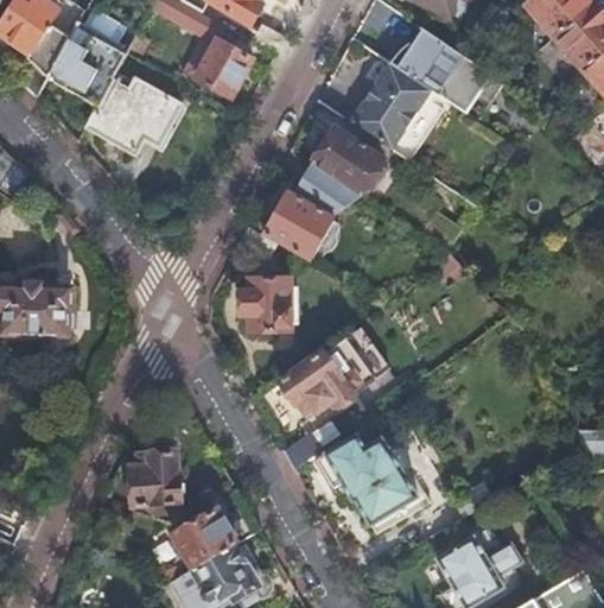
[(42,0),(12,0),(0,18),(0,33),(30,55),(58,11),(42,0)]
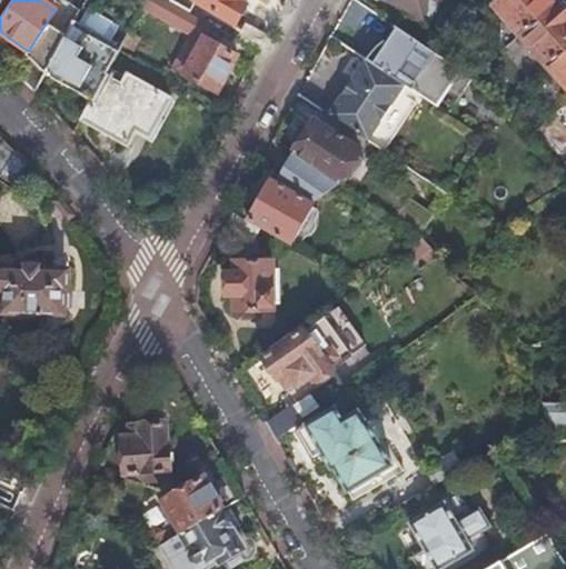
[(172,6),(161,0),(146,0),(141,9),(164,21),(172,6)]
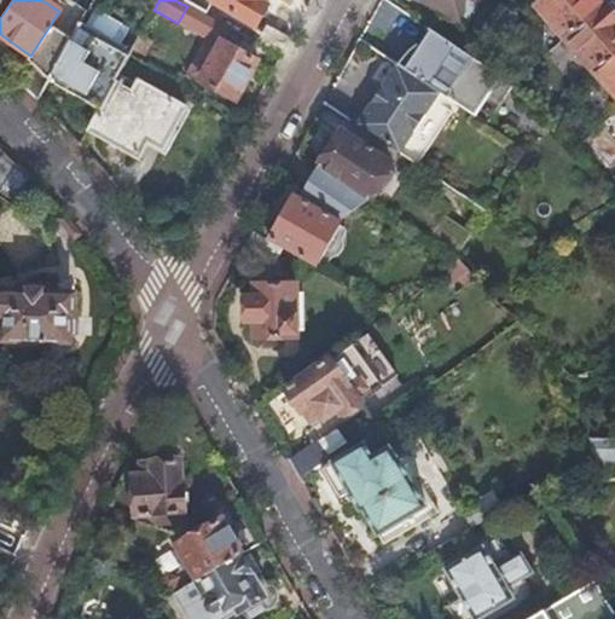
[(210,0),(210,3),(253,27),(264,5),(257,1),(257,0),(210,0)]
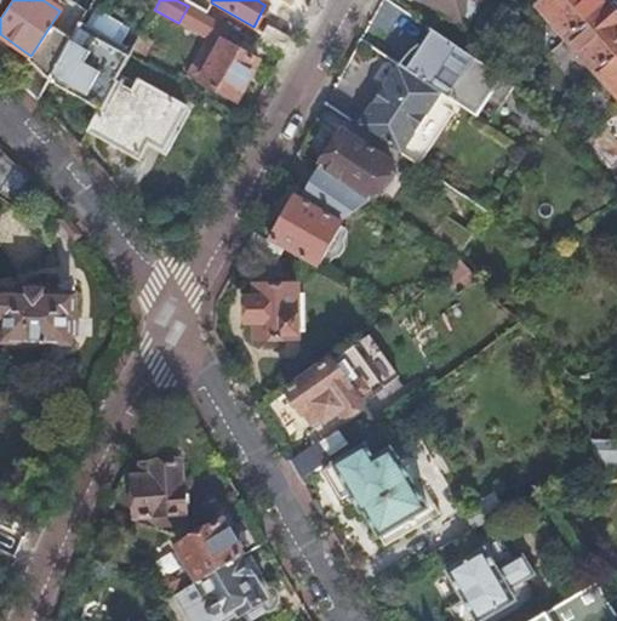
[(424,0),(466,24),(478,0),(424,0)]
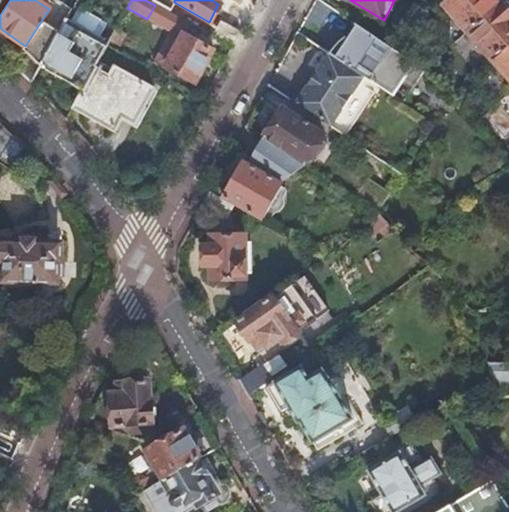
[(444,0),(441,3),(464,30),(496,4),(492,0),(444,0)]
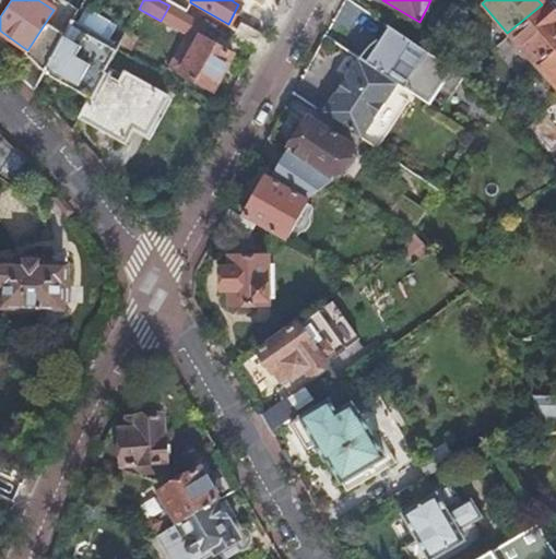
[(507,33),(532,63),(555,43),(555,15),(544,2),(542,4),(507,33)]
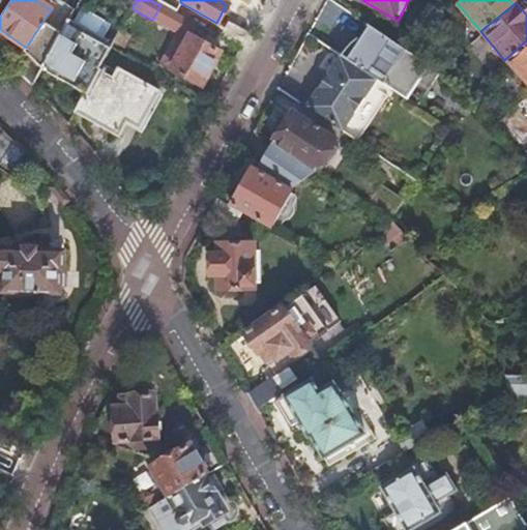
[(69,21),(47,59),(40,70),(83,95),(96,71),(109,48),(92,37),(93,35),(69,21)]
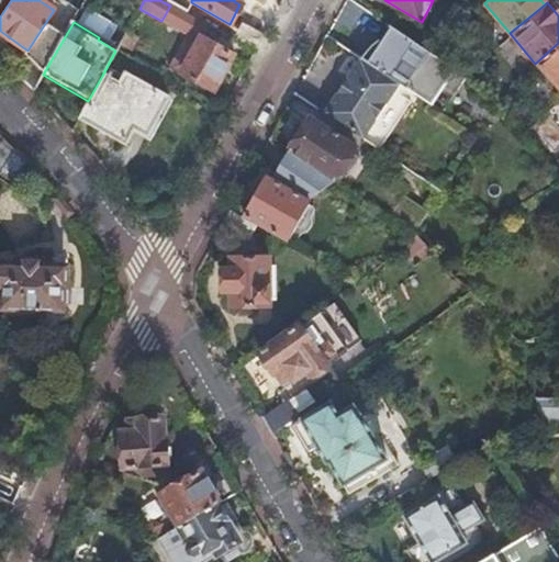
[(238,22),(230,38),(252,51),(260,35),(238,22)]
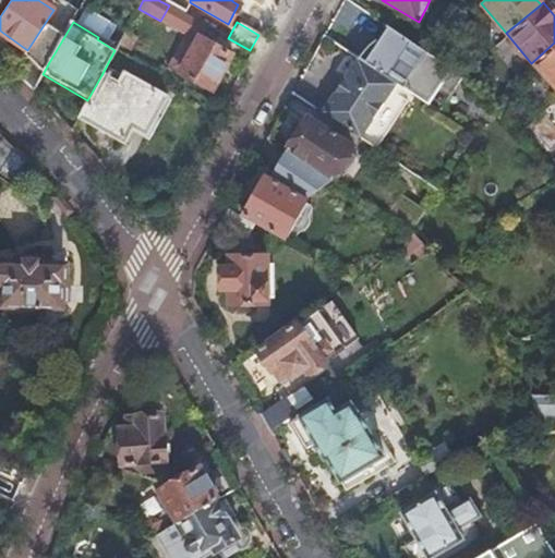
[(363,61),(395,82),(429,104),(437,89),(445,95),(447,96),(448,93),(460,76),(387,25),(375,44),(363,61)]
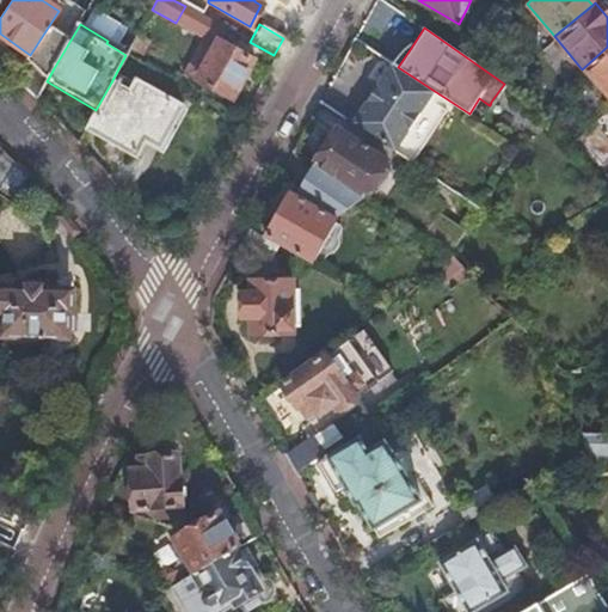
[(136,37),(128,50),(137,56),(146,42),(136,37)]
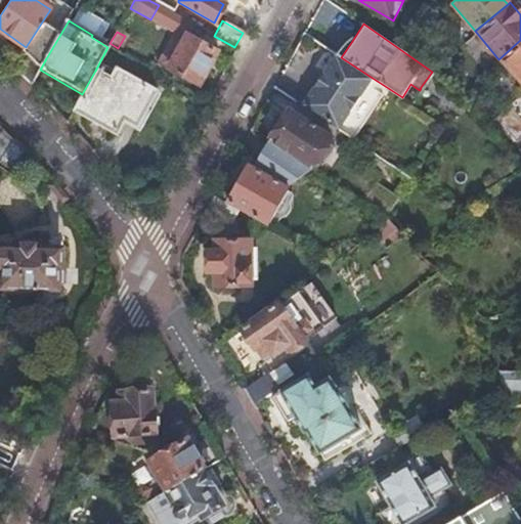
[(166,50),(158,64),(194,85),(214,51),(185,35),(173,55),(166,50)]
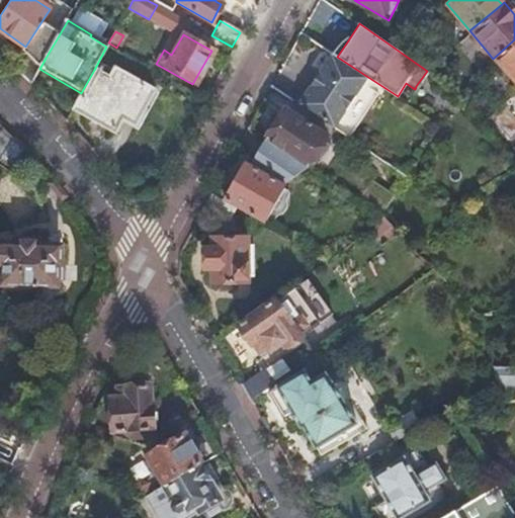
[(343,36),(332,54),(337,57),(348,40),(343,36)]
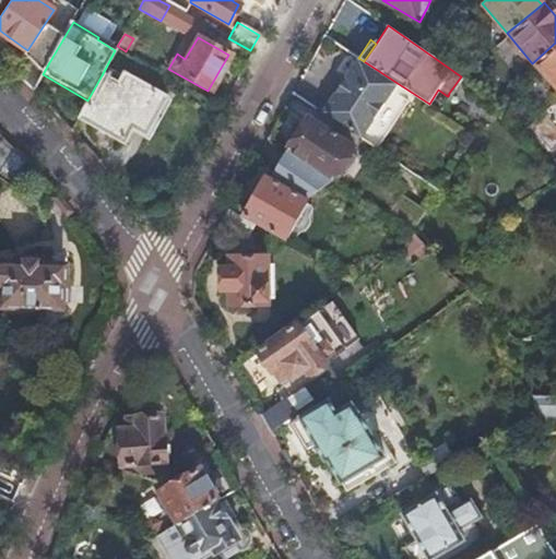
[(555,43),(532,63),(555,92),(555,43)]
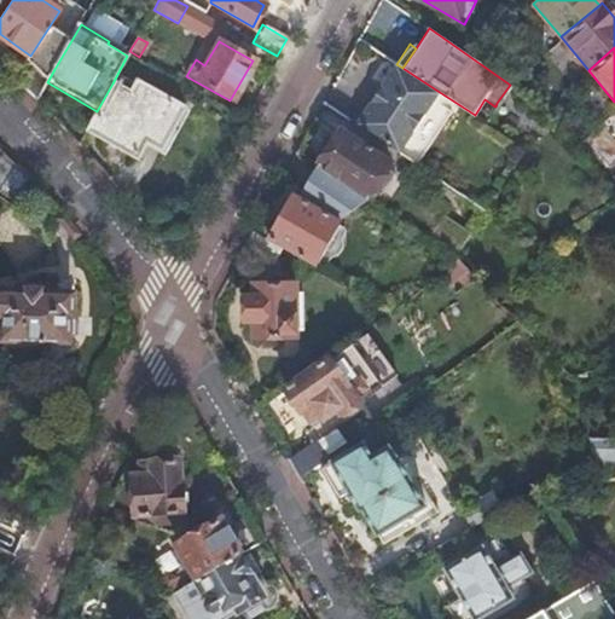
[(38,58),(19,86),(35,102),(47,82),(54,69),(38,58)]
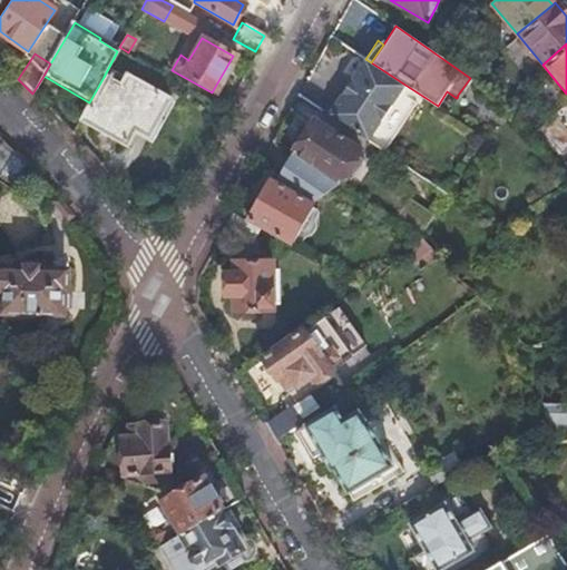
[(349,82),(328,116),(365,143),(403,84),(371,62),(365,59),(349,82)]
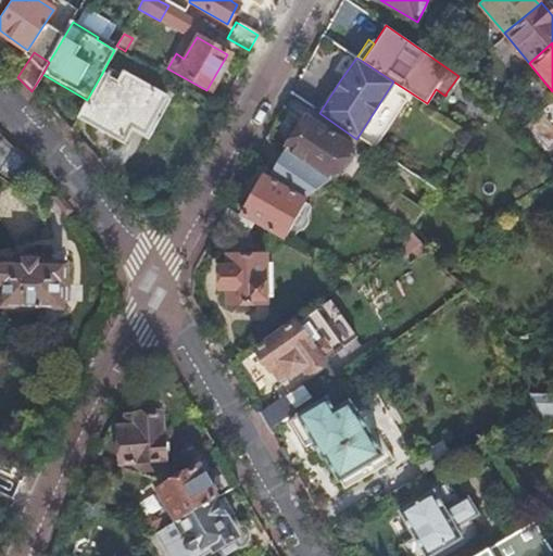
[(101,75),(87,100),(77,116),(123,142),(128,134),(132,127),(141,133),(162,95),(115,68),(109,79),(101,75)]
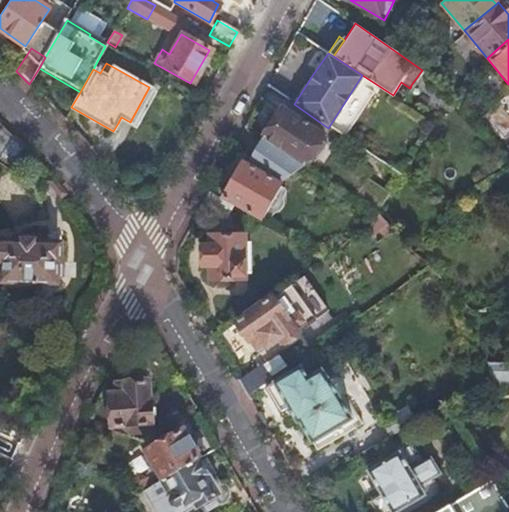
[(308,71),(289,101),(294,104),(313,74),(308,71)]
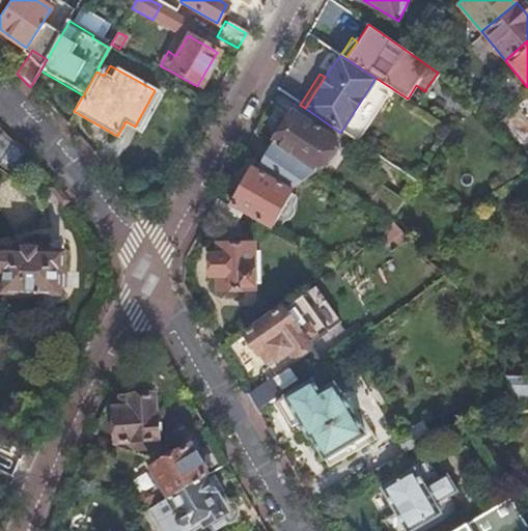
[(408,99),(416,105),(419,101),(425,91),(423,90),(416,85),(408,99)]
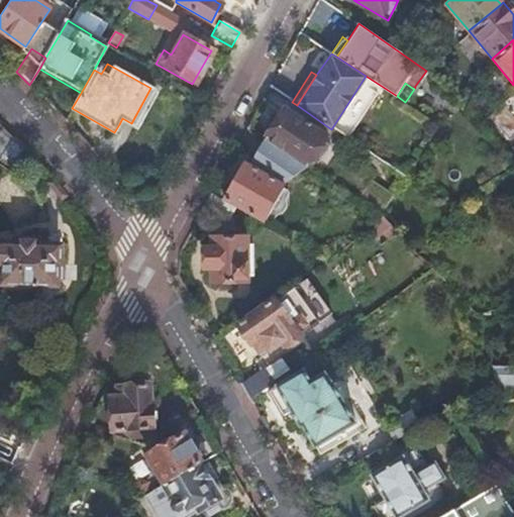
[(160,93),(150,88),(131,123),(122,118),(119,124),(136,133),(160,93)]
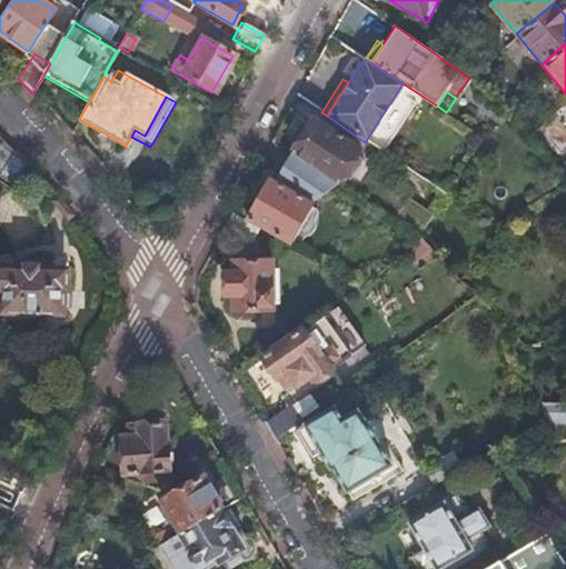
[(326,176),(336,182),(357,151),(311,119),(296,141),(298,143),(293,152),(326,176)]
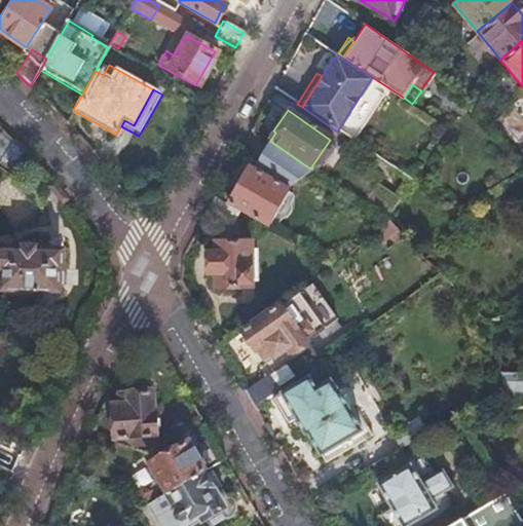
[(0,154),(11,140),(6,135),(0,128),(0,154)]
